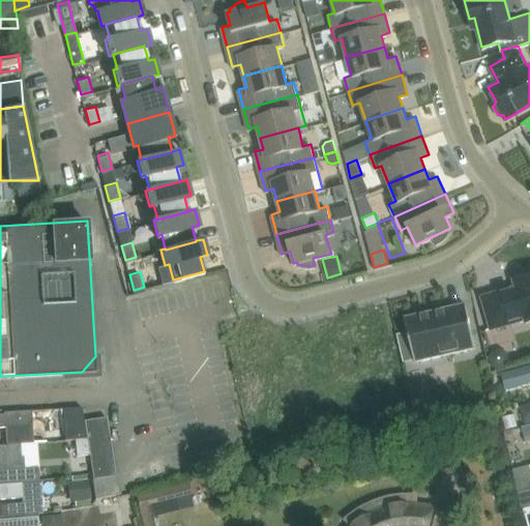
[(513,321),(512,320),(524,316),(525,321),(529,319),(529,272),(512,278),(516,286),(481,295),(491,327),(513,321)]
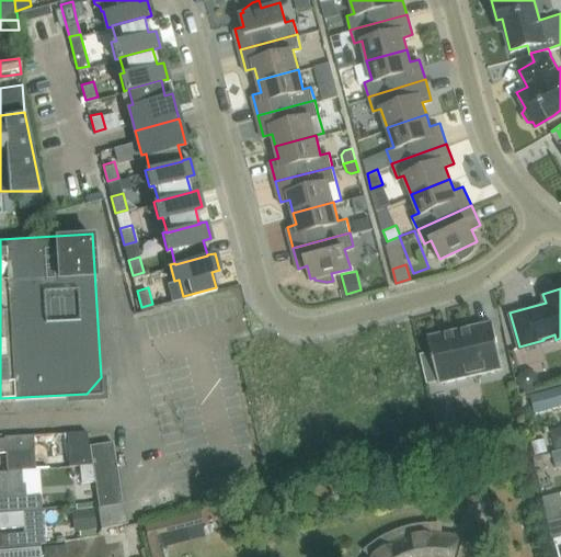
[(432,350),(420,352),(422,361),(426,382),(438,378),(438,381),(503,366),(496,341),(492,320),(428,334),(432,350)]
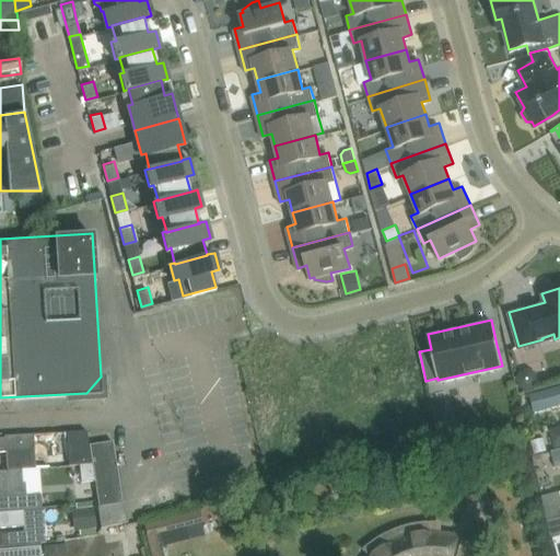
[(520,368),(515,375),(517,384),(525,389),(534,386),(538,379),(536,370),(528,366),(520,368)]
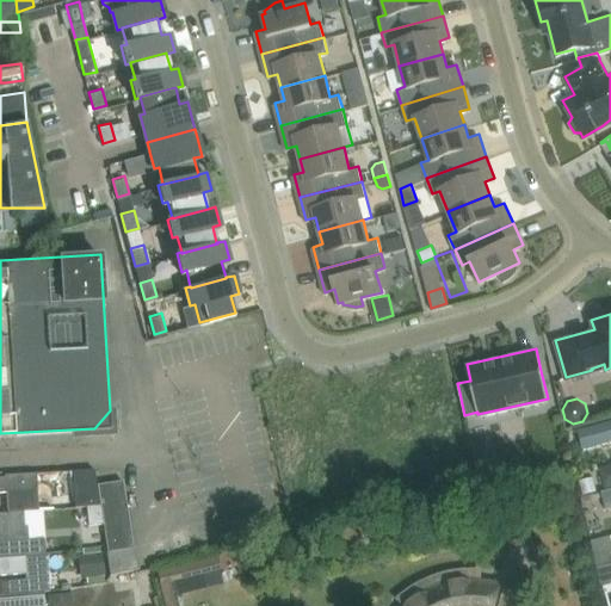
[(582,447),(610,439),(610,418),(576,427),(582,447)]
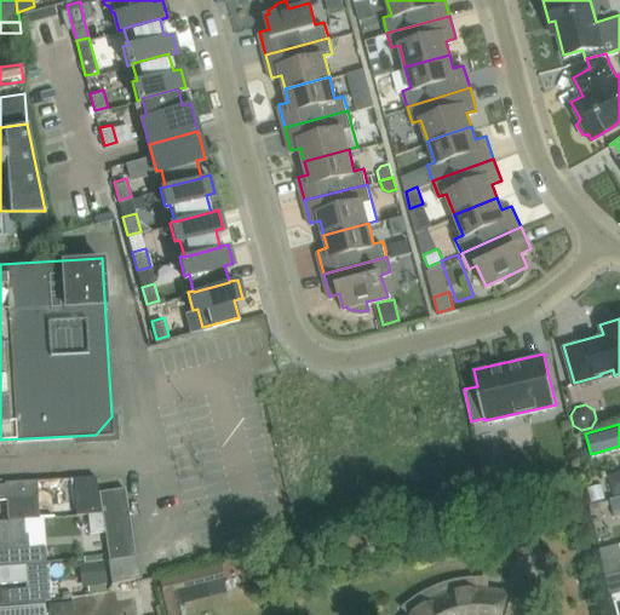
[(614,494),(619,492),(619,469),(608,472),(614,494)]
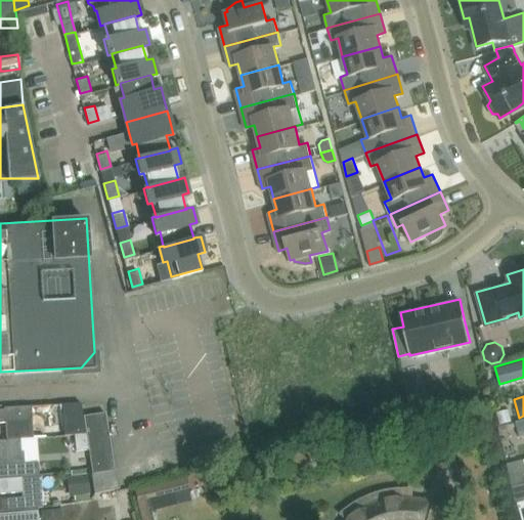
[(83,414),(81,400),(62,401),(64,432),(74,431),(85,431),(85,428),(83,414)]
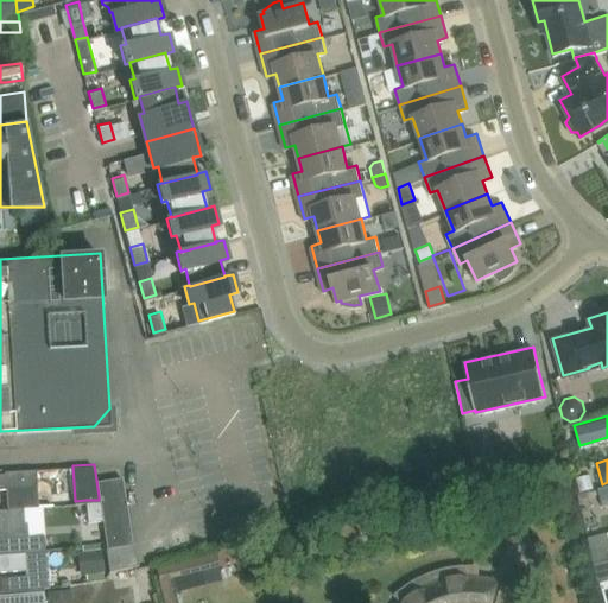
[(42,505),(52,503),(51,486),(50,481),(46,477),(42,476),(37,476),(36,468),(0,471),(0,487),(6,488),(7,507),(42,505)]
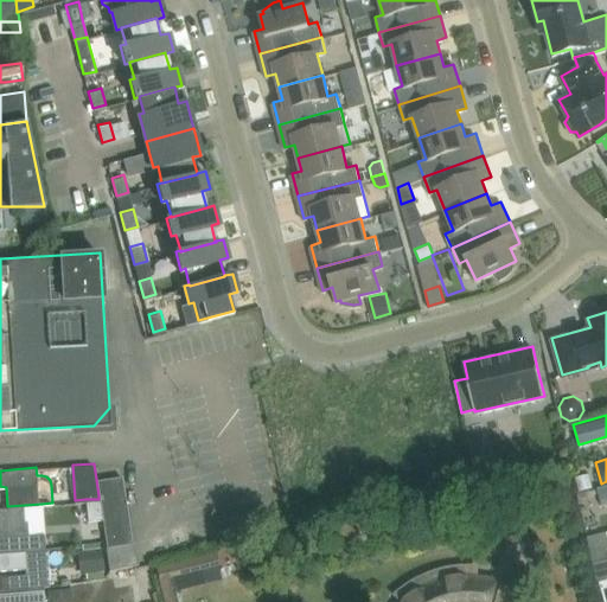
[(53,495),(68,495),(66,467),(51,468),(53,495)]
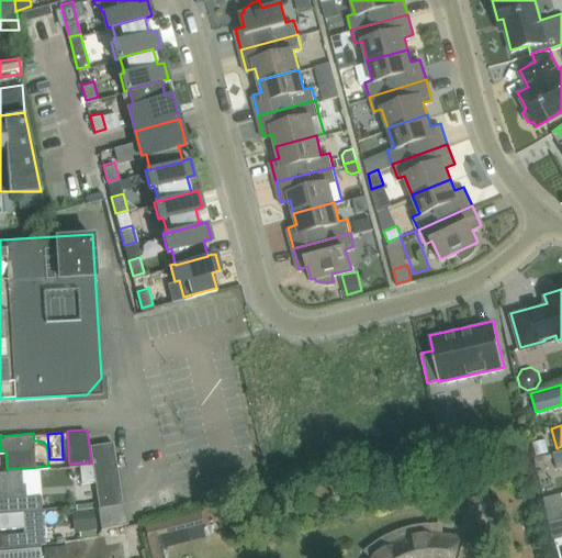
[(544,436),(531,441),(536,453),(548,449),(544,436)]
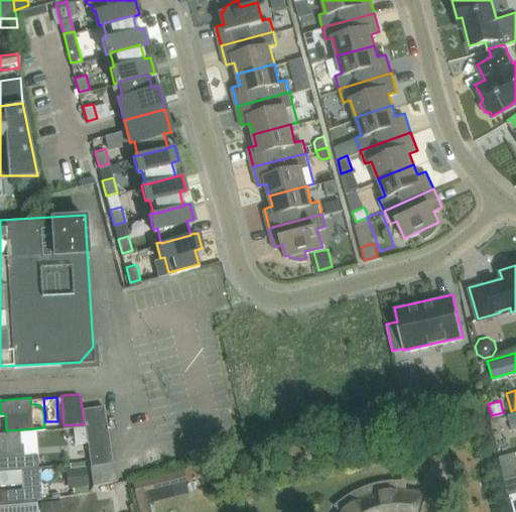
[(104,404),(82,407),(84,421),(106,418),(104,404)]
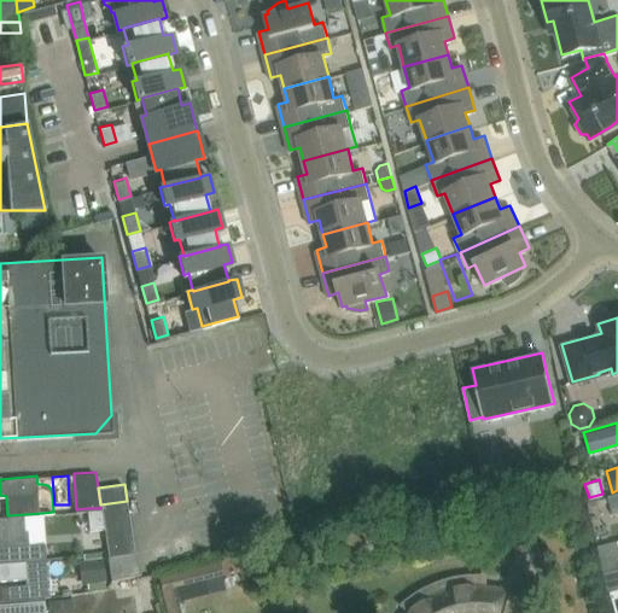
[(617,492),(607,495),(612,513),(617,511),(617,492)]
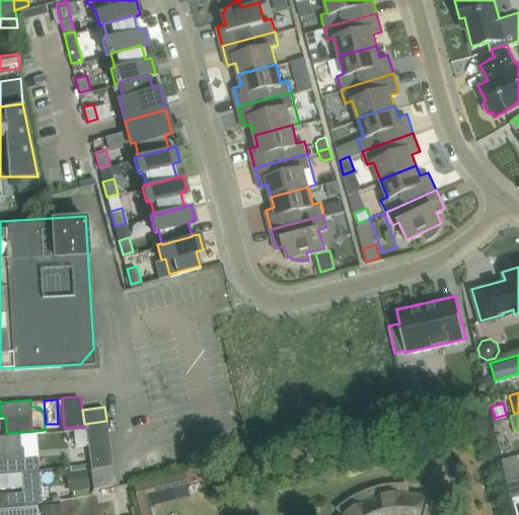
[(106,421),(84,424),(84,427),(85,427),(85,428),(84,429),(86,438),(108,435),(106,421)]
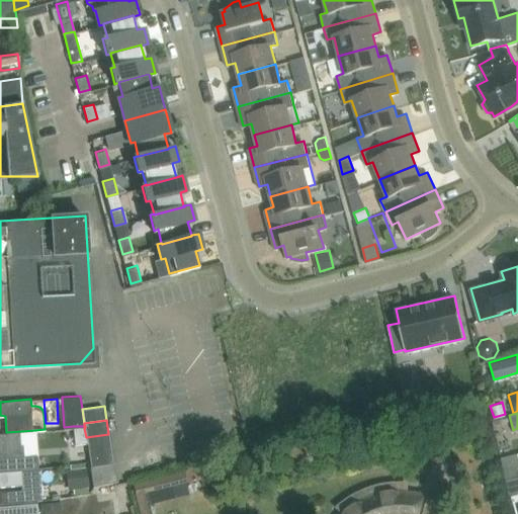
[(84,426),(73,426),(74,443),(87,442),(87,439),(86,439),(86,437),(84,428),(85,427),(85,426),(84,426)]
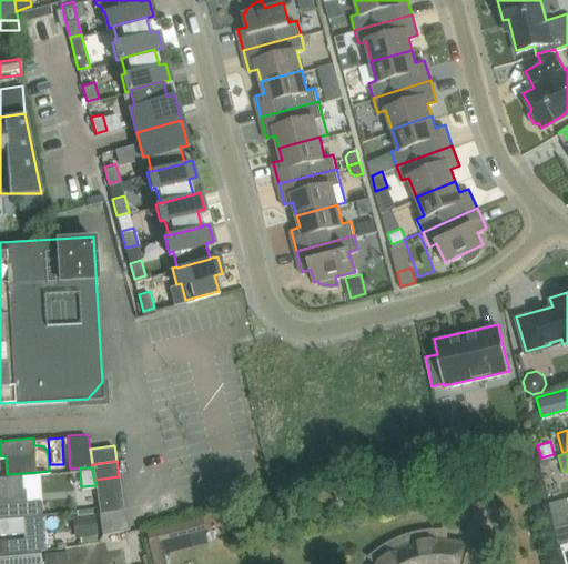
[(0,474),(0,514),(22,513),(41,512),(40,499),(29,500),(29,486),(26,486),(24,473),(7,474),(0,474)]
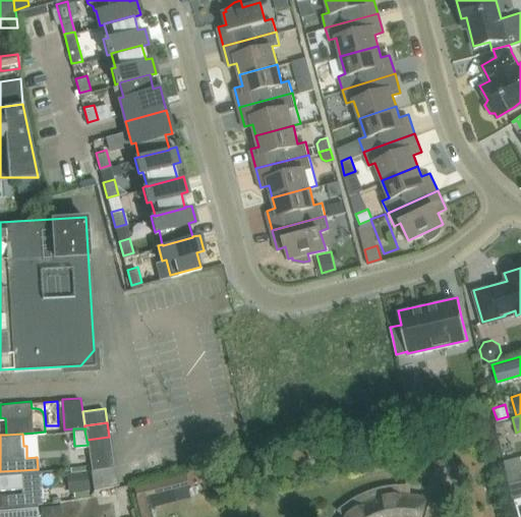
[(88,445),(89,454),(111,451),(109,437),(87,440),(87,442),(88,442),(88,445)]
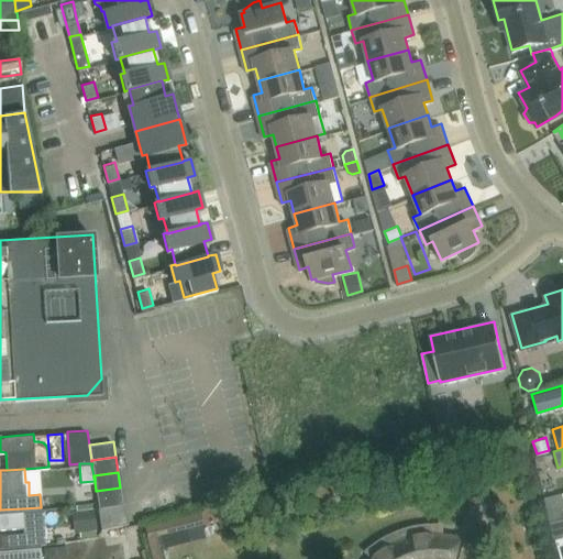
[(120,488),(97,491),(98,506),(122,503),(122,501),(120,488)]
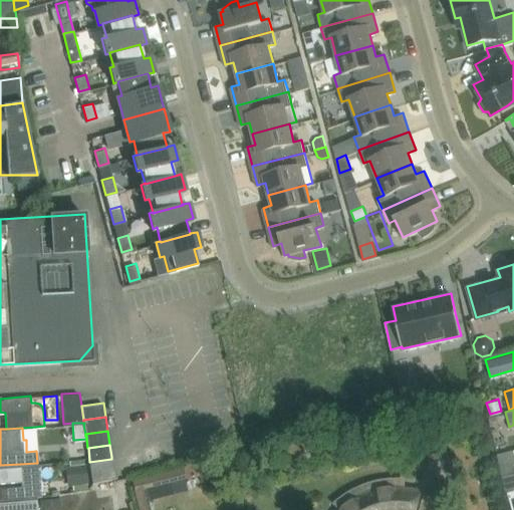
[(427,455),(426,459),(426,463),(427,466),(430,470),(433,472),(436,473),(440,473),(444,472),(447,469),(449,466),(450,463),(450,459),(449,455),(447,452),(444,450),(440,449),(436,449),(433,450),(430,452),(427,455)]
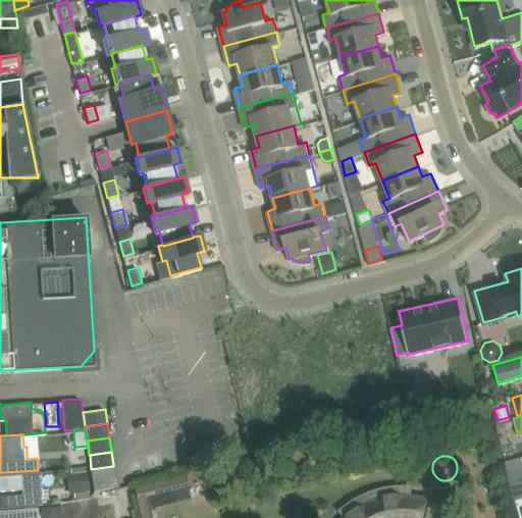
[(513,498),(518,497),(521,495),(521,461),(521,457),(505,461),(506,468),(513,498)]
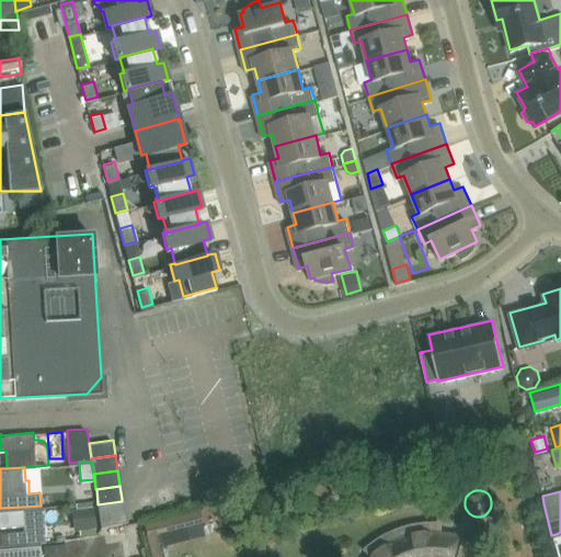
[(122,501),(98,504),(101,527),(127,520),(123,501),(122,501)]
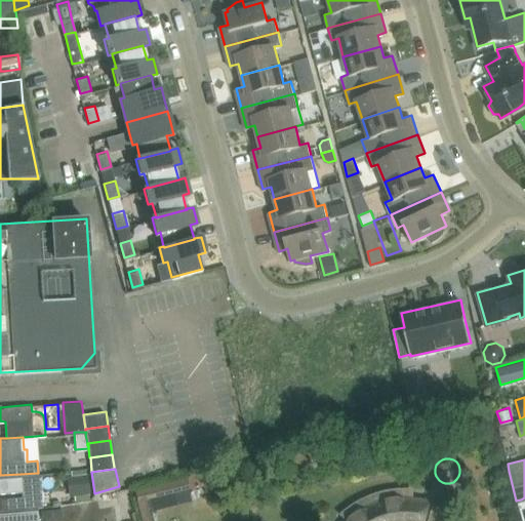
[(0,491),(22,490),(23,495),(0,496),(0,510),(23,508),(24,511),(37,510),(37,506),(42,506),(40,473),(38,474),(38,473),(21,474),(22,476),(0,477),(0,491)]
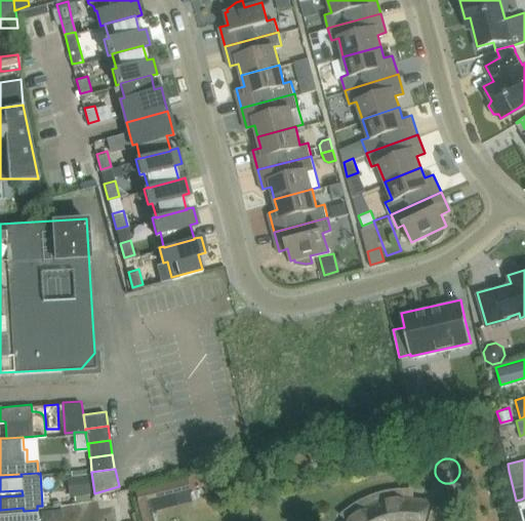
[(89,499),(88,492),(86,473),(71,474),(67,475),(69,494),(74,493),(75,501),(89,499)]
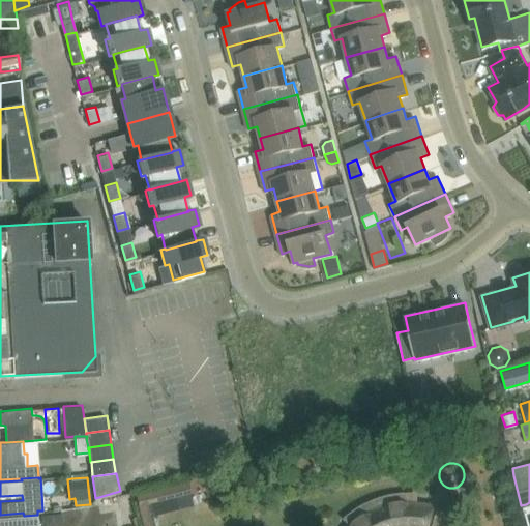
[(142,525),(153,525),(149,506),(198,492),(193,479),(135,496),(142,525)]
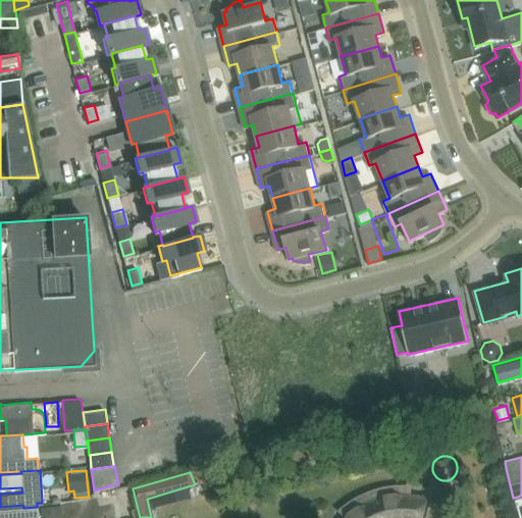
[(421,517),(428,495),(422,493),(411,491),(413,483),(401,482),(380,485),(366,489),(347,501),(337,509),(343,514),(341,517),(421,517)]
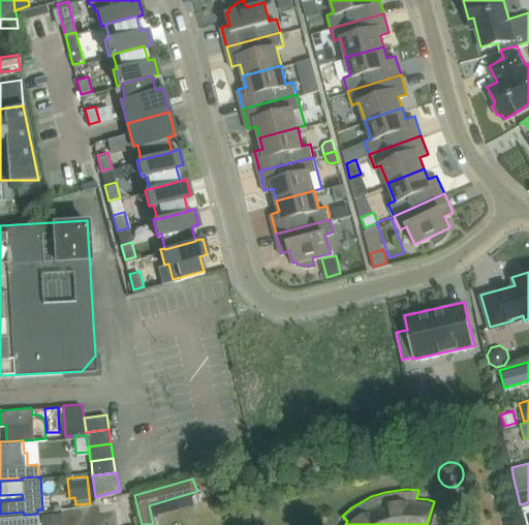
[(62,524),(62,511),(41,513),(41,524),(62,524)]
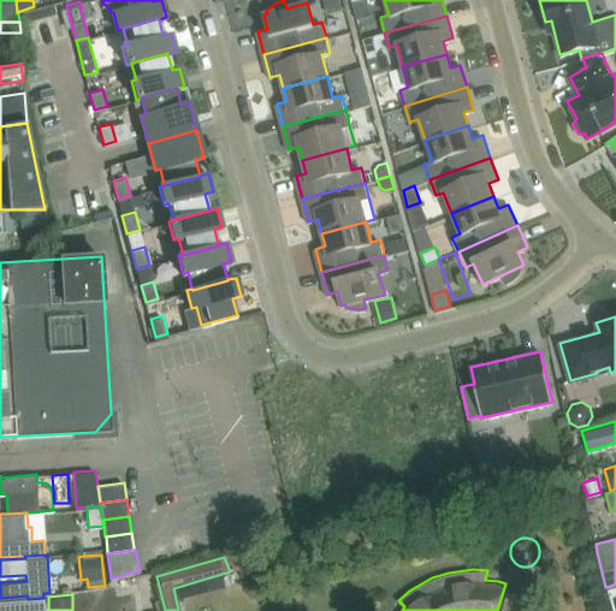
[(0,610),(45,610),(43,598),(28,599),(0,600),(0,610)]
